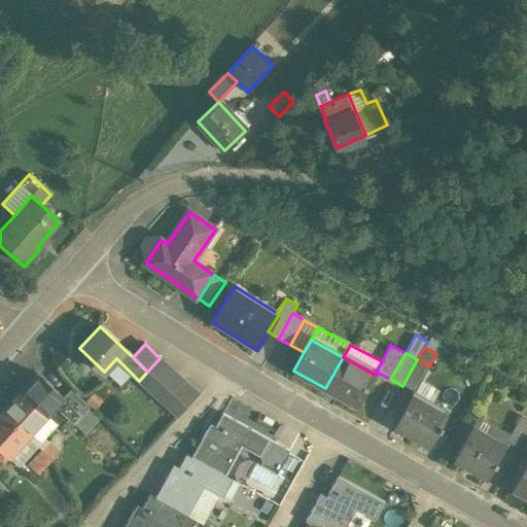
[(375,375),(343,357),(325,388),(357,407),(375,375)]
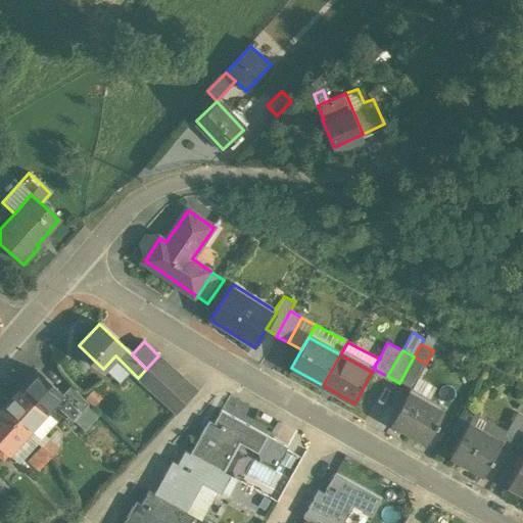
[(414,357),(399,383),(412,390),(427,364),(426,364),(414,357)]
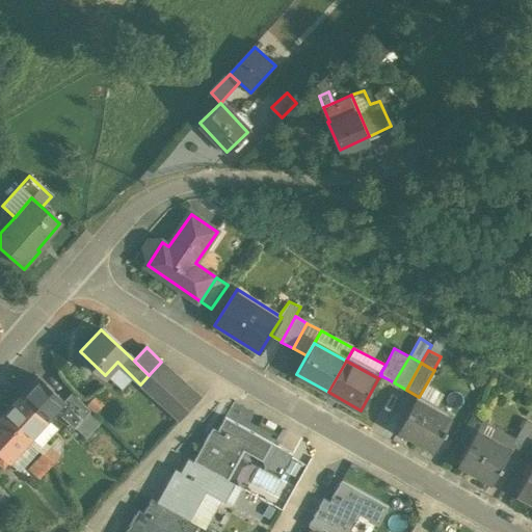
[(200,398),(168,369),(147,391),(179,422),(200,398)]
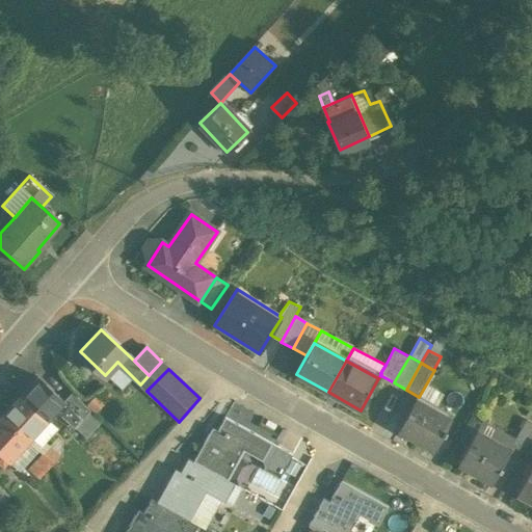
[(36,378),(34,380),(31,380),(23,389),(23,393),(21,395),(20,395),(21,396),(1,417),(28,441),(31,437),(41,446),(56,429),(47,420),(55,411),(63,402),(63,401),(36,377),(36,378)]
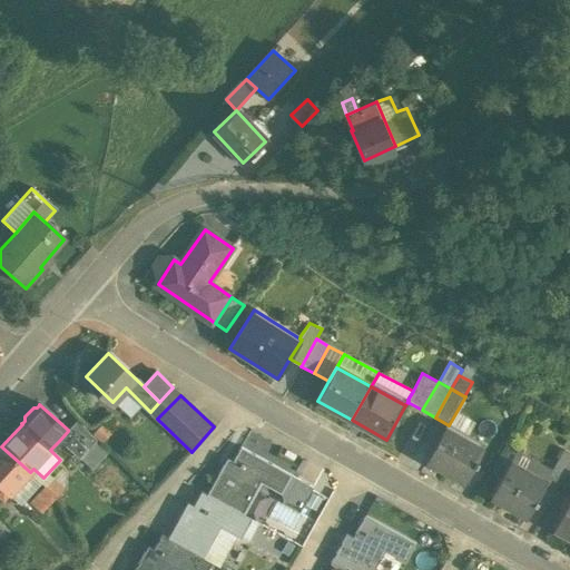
[(77,421),(68,430),(68,431),(59,441),(79,460),(96,441),(77,421)]
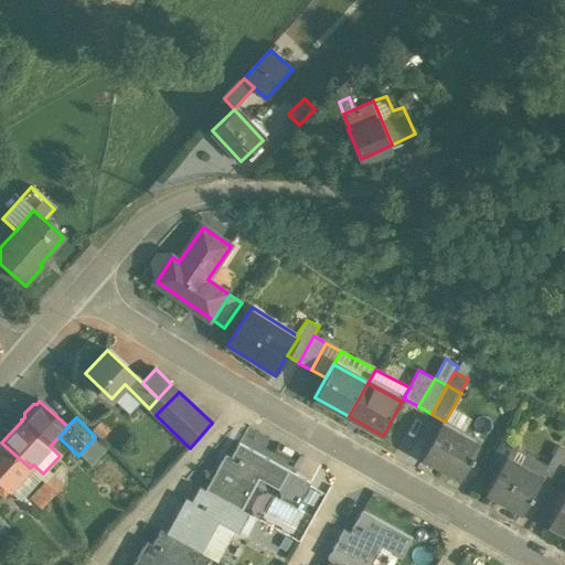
[(440,426),(423,457),(461,479),(470,462),(471,462),(473,458),(472,458),(481,443),(461,433),(459,437),(440,426)]
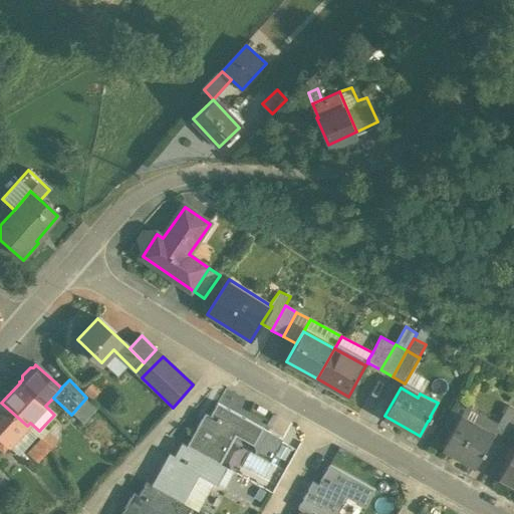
[(86,399),(72,414),(83,424),(96,409),(86,399)]
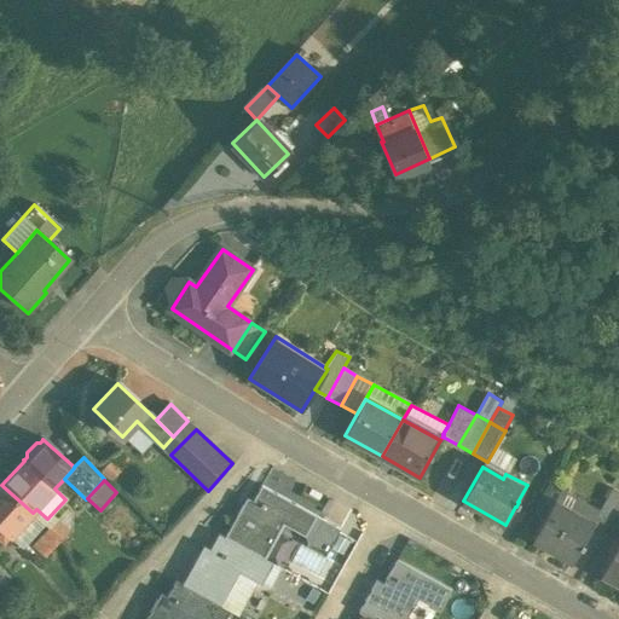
[(33,513),(1,485),(0,485),(0,527),(10,537),(33,513)]
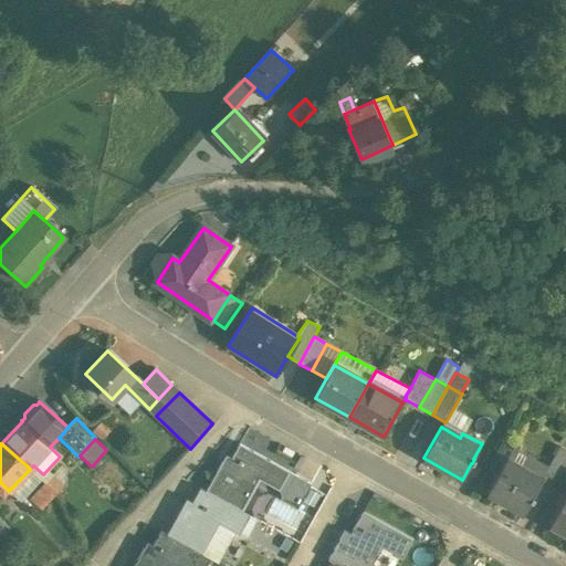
[(240,443),(229,464),(224,461),(207,493),(244,513),(263,479),(282,489),(292,471),(240,443)]
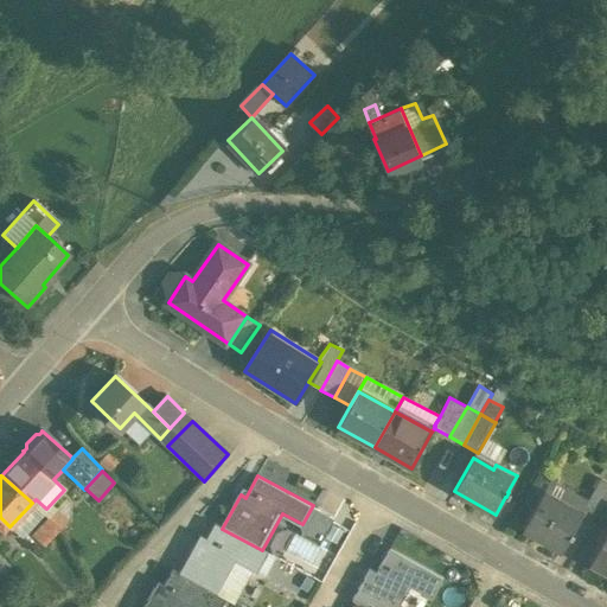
[(581,516),(585,510),(583,510),(588,500),(550,479),(543,493),(581,516)]
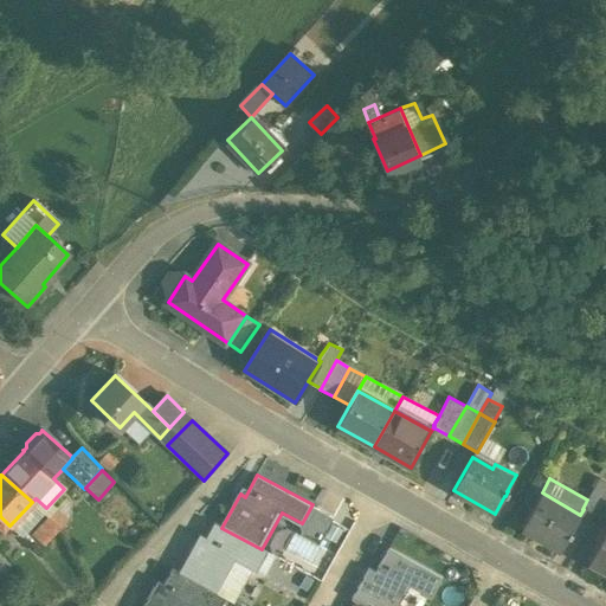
[(587,500),(582,509),(584,509),(597,516),(605,498),(605,483),(599,479),(587,500)]
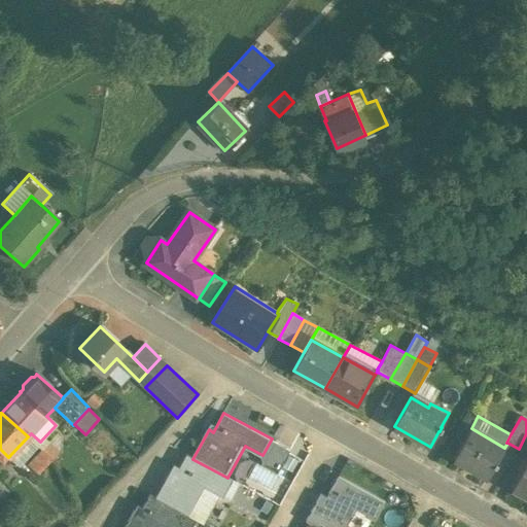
[(504,448),(471,428),(454,460),(488,479),(504,448)]
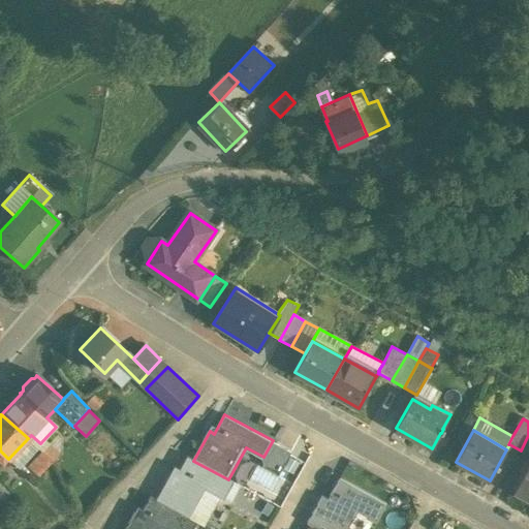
[(28,438),(8,459),(19,469),(38,447),(28,438)]
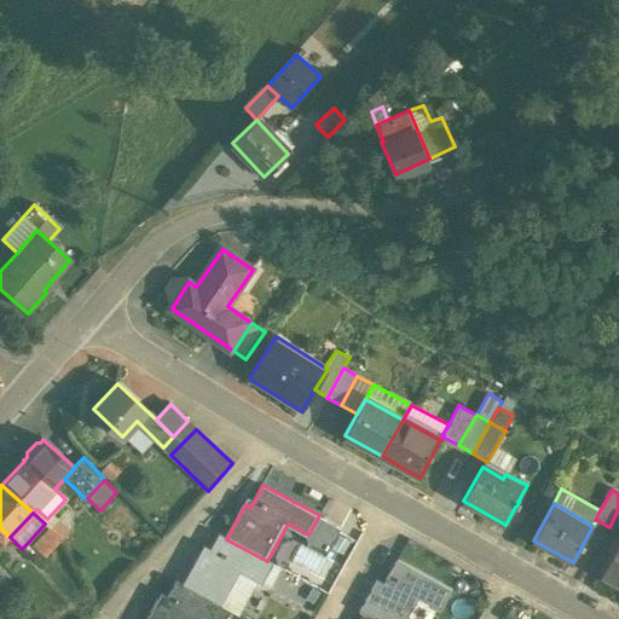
[(341,527),(319,515),(308,534),(308,543),(307,545),(327,555),(341,527)]
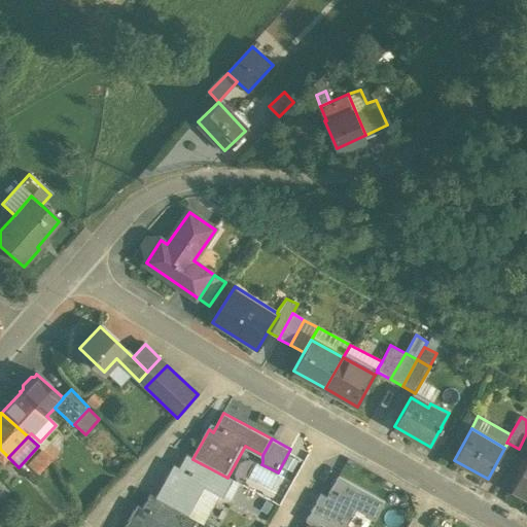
[(59,452),(48,442),(41,450),(53,459),(59,452)]
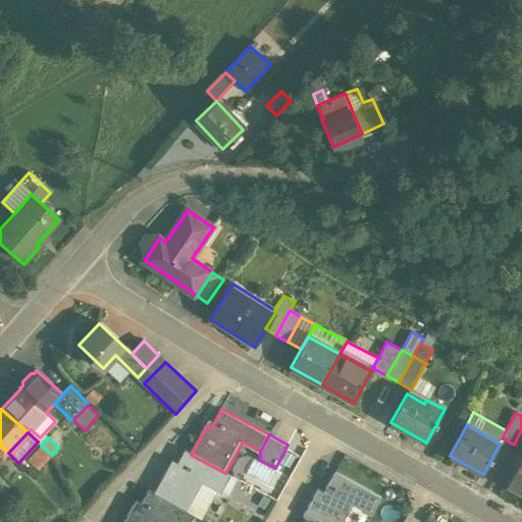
[(41,446),(27,460),(38,470),(52,455),(41,446)]
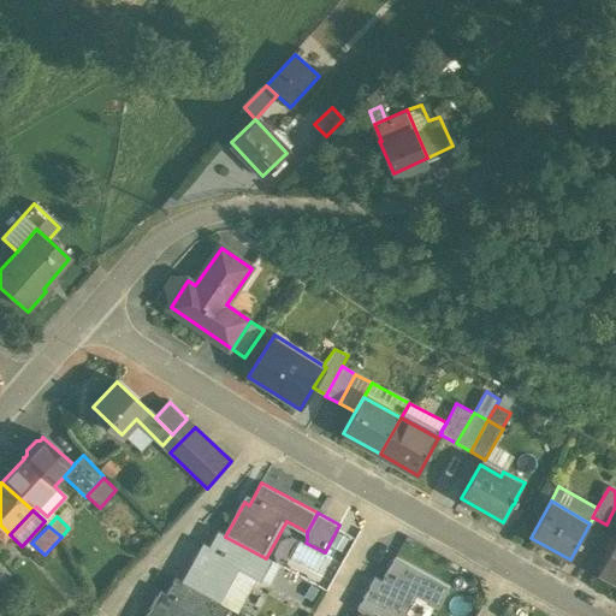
[(225,537),(218,532),(207,552),(202,550),(183,584),(224,606),(244,572),(256,579),(262,581),(273,563),(266,558),(225,537)]
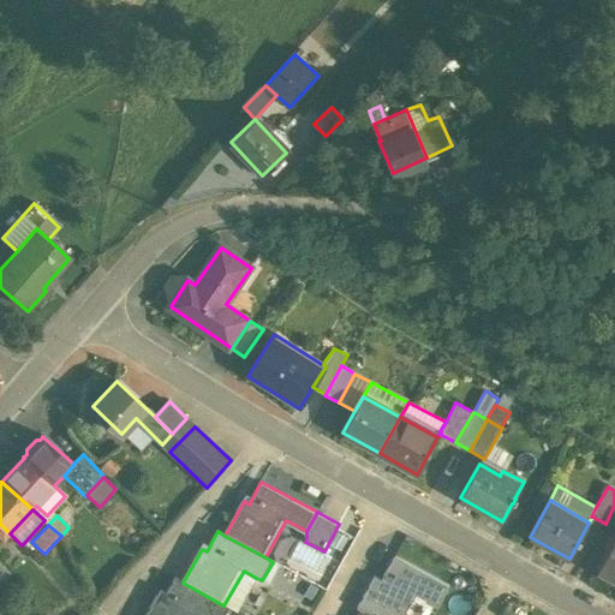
[(614,541),(597,574),(614,584),(614,541)]
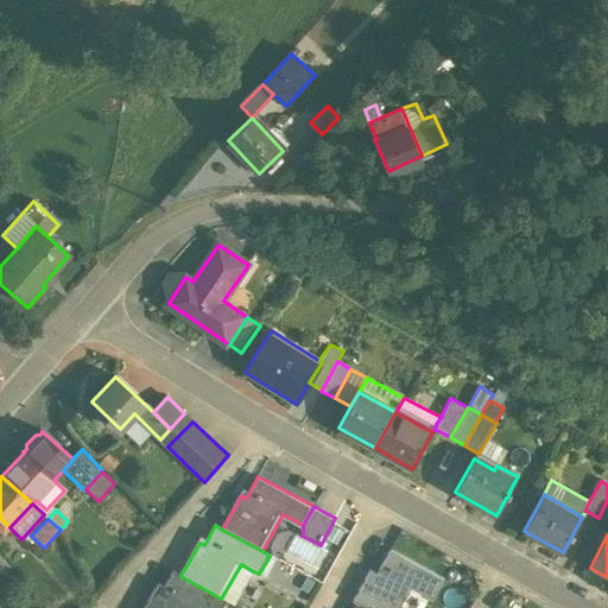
[(373,571),(355,602),(361,606),(365,607),(400,607),(412,589),(431,601),(442,582),(392,552),(379,575),(373,571)]
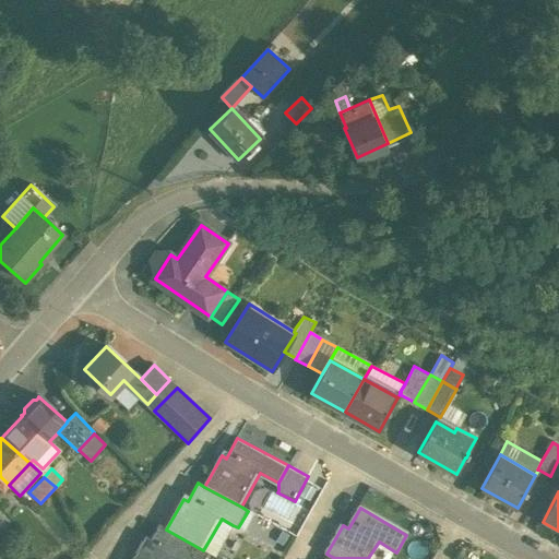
[(0,531),(10,521),(0,512),(0,531)]
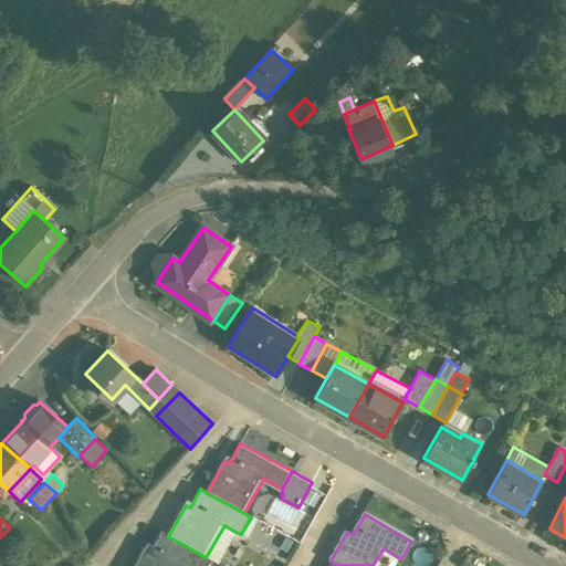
[(253,536),(285,556),(294,542),(263,521),(253,536)]
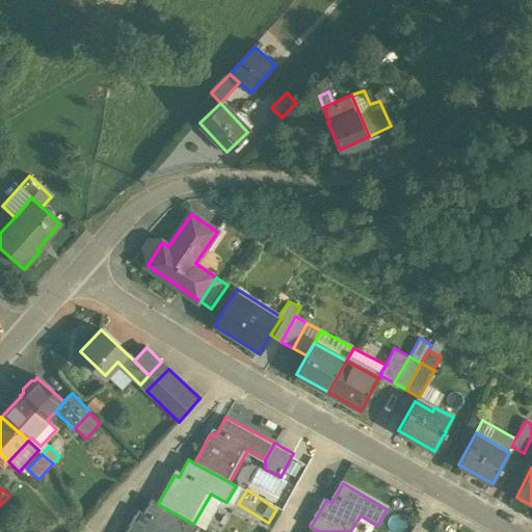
[(205,530),(221,500),(211,494),(193,524),(197,526),(205,530)]
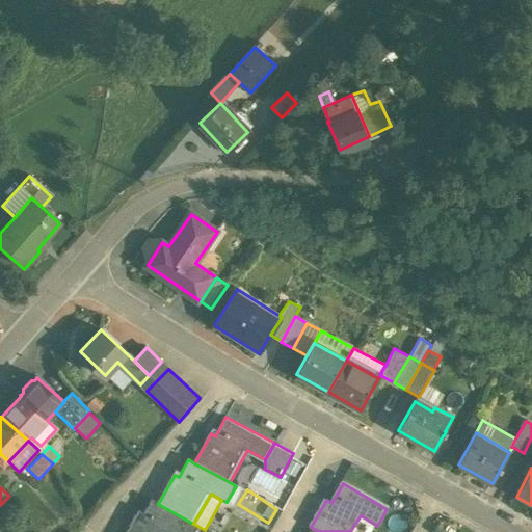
[(141,520),(136,516),(127,531),(169,531),(170,531),(173,531),(194,531),(197,526),(193,524),(158,504),(151,500),(141,520)]
